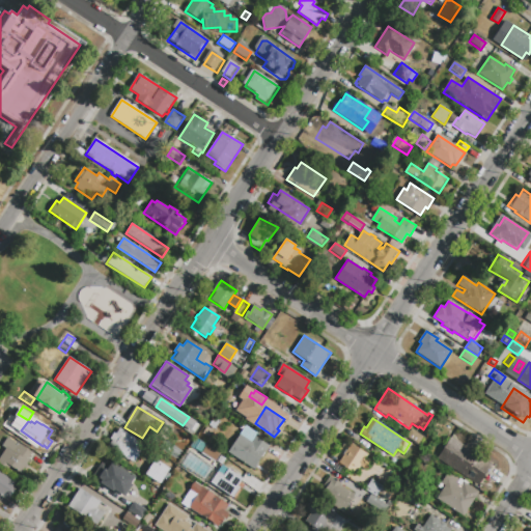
[(255,437),(270,447),(254,470),(228,453),(246,426),(257,434),(255,437)]
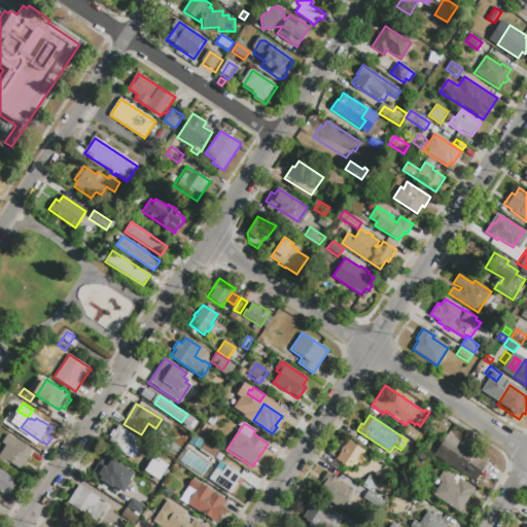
[(144,443),(133,459),(107,443),(111,437),(109,436),(113,430),(115,431),(119,426),(144,443)]
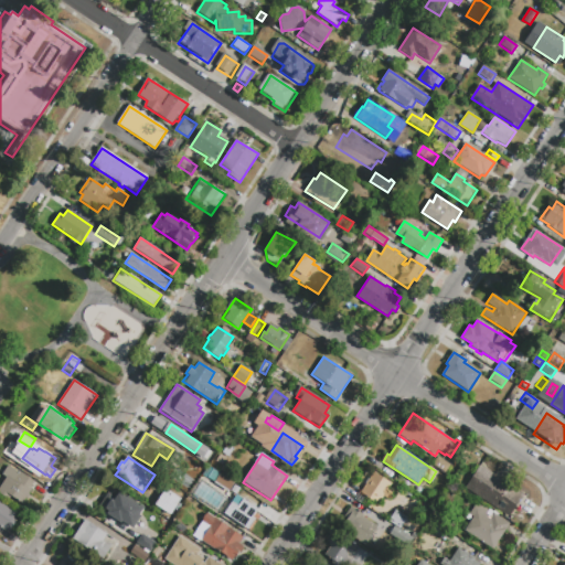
[(451,467),(446,473),(433,464),(438,457),(451,467)]
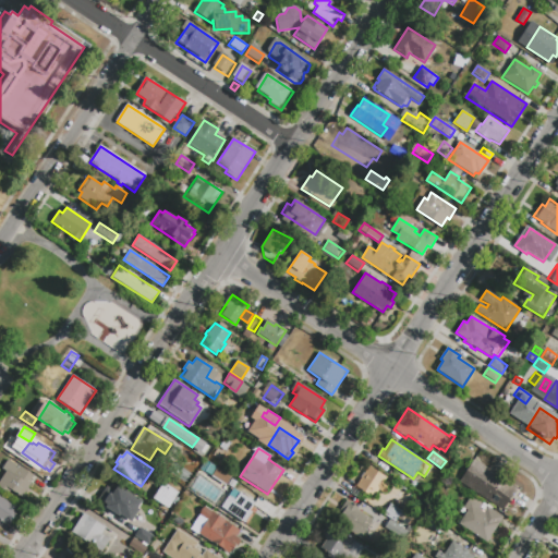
[(0,487),(0,480),(5,472),(1,469),(8,459),(33,475),(29,482),(32,483),(27,488),(29,490),(28,493),(25,492),(21,498),(11,490),(9,494),(0,487)]
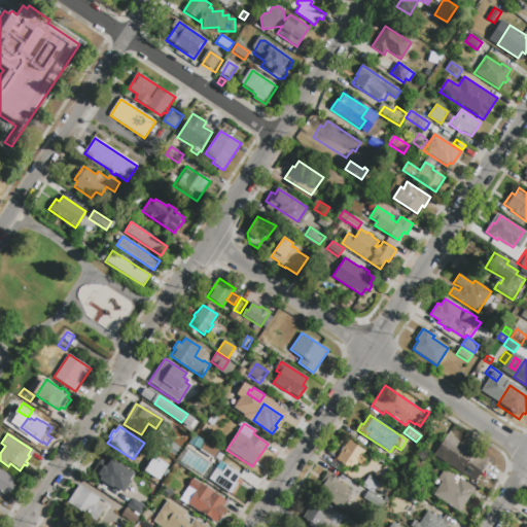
[(434,455),(448,434),(462,443),(463,441),(477,450),(476,452),(489,461),(475,483),(434,455)]
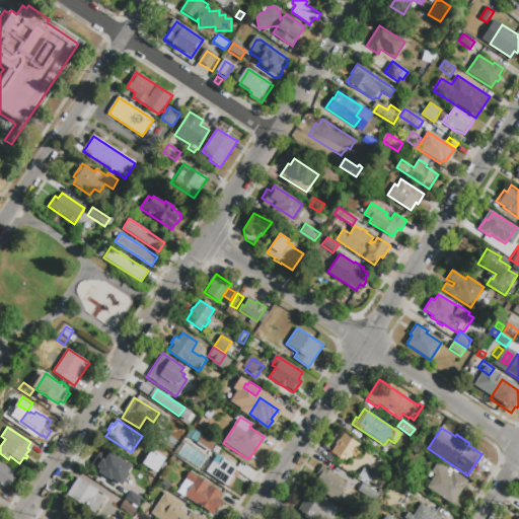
[(360,445),(357,450),(361,453),(357,459),(352,456),(348,463),(330,452),(344,434),(360,445)]
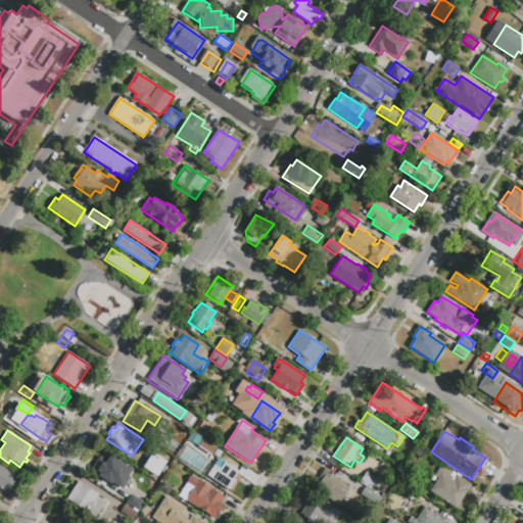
[(204,438),(218,447),(214,454),(200,445),(204,438)]
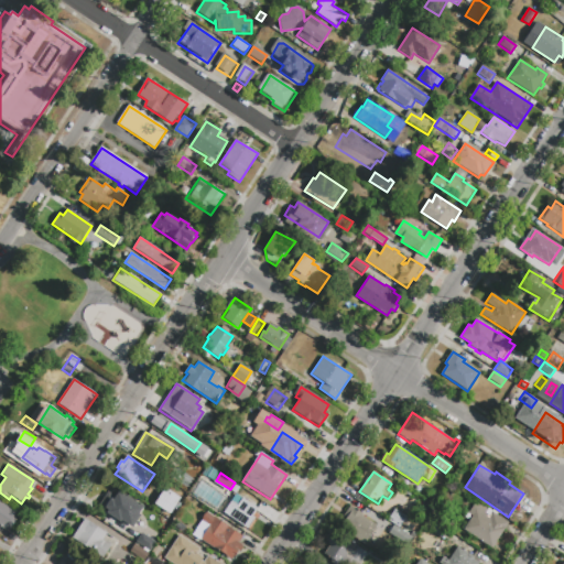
[(182,499),(171,516),(154,505),(165,488),(182,499)]
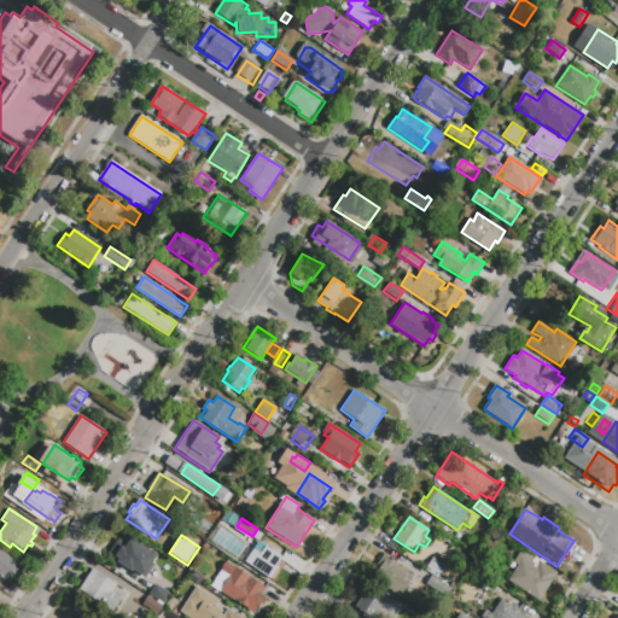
[(152,564),(153,564),(144,578),(132,571),(132,572),(117,564),(120,560),(111,554),(120,542),(122,543),(126,536),(157,557),(152,564)]
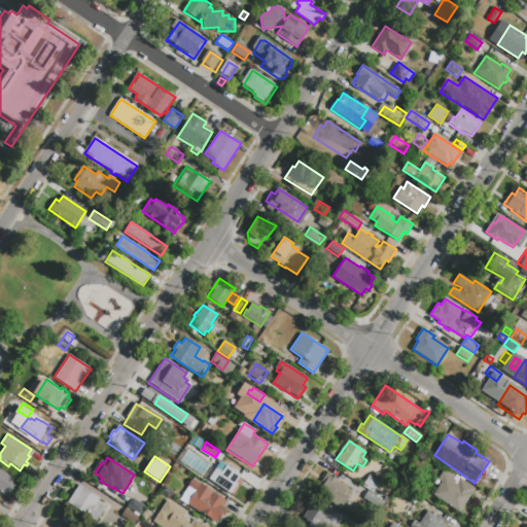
[(443,482),(434,477),(442,465),(476,488),(460,512),(434,494),(443,482)]
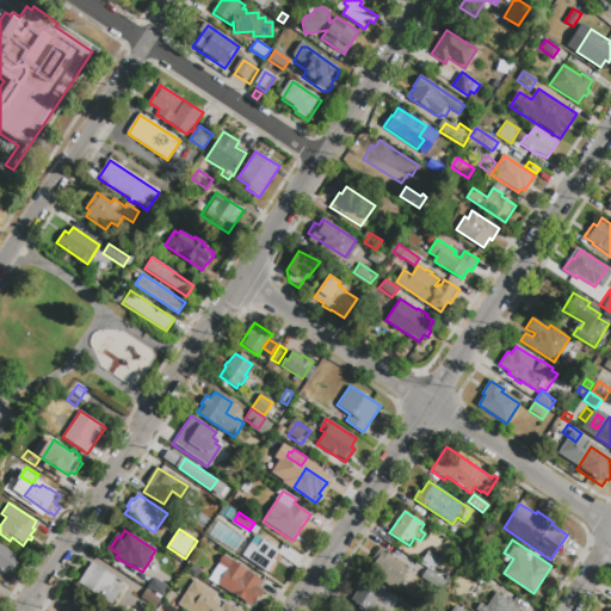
[(281,557),(270,573),(244,556),(252,543),(259,548),(264,541),(281,551),(277,555),(281,557)]
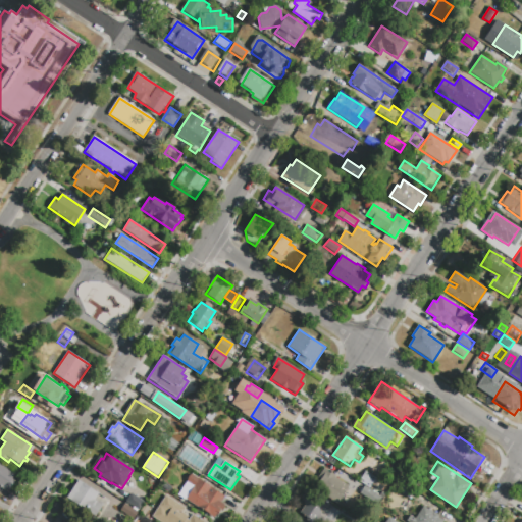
[(0,465),(14,474),(11,478),(16,481),(9,490),(6,488),(4,490),(0,487),(0,465)]
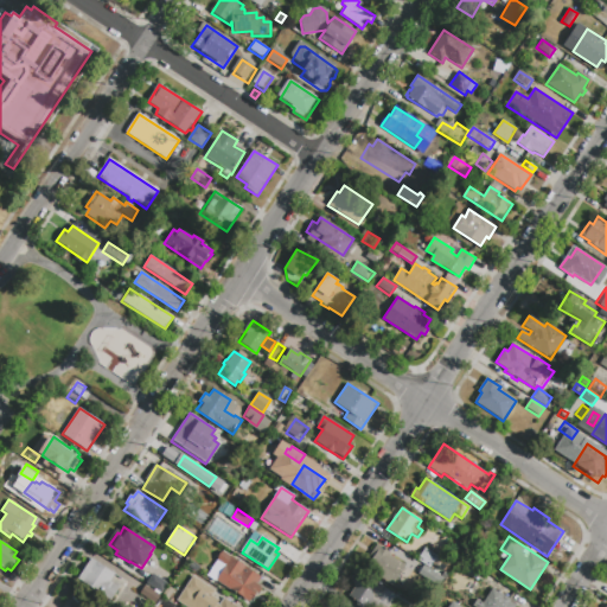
[(406,566),(393,586),(366,568),(374,558),(370,556),(377,544),(390,554),(389,555),(406,566)]
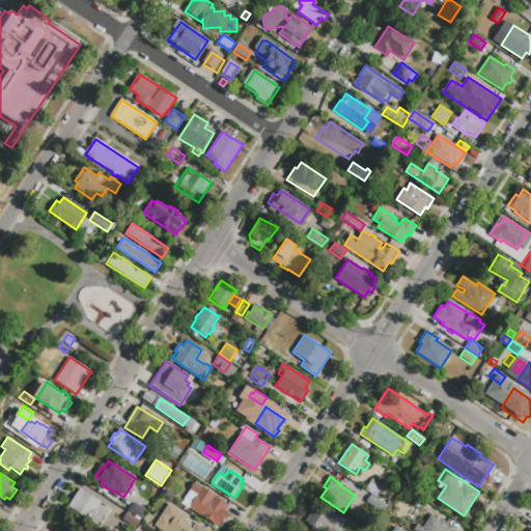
[(384,490),(378,500),(367,493),(373,482),(384,490)]
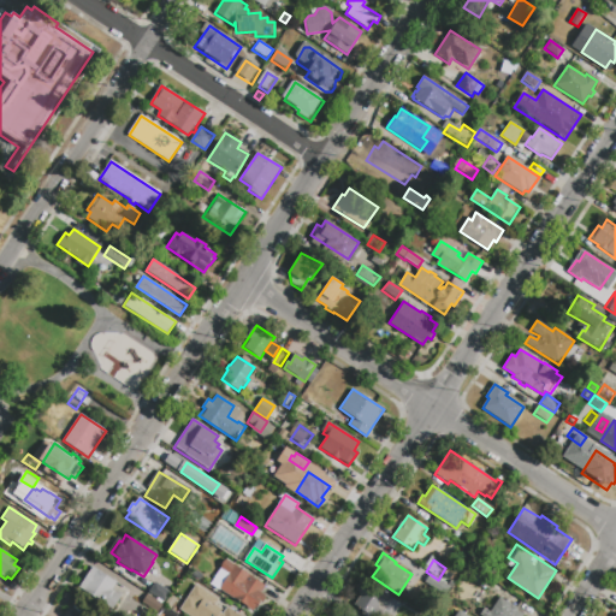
[(266,587),(261,594),(265,596),(258,606),(256,605),(252,612),(246,609),(247,608),(220,591),(219,591),(211,586),(227,561),(250,575),(249,576),(266,587)]
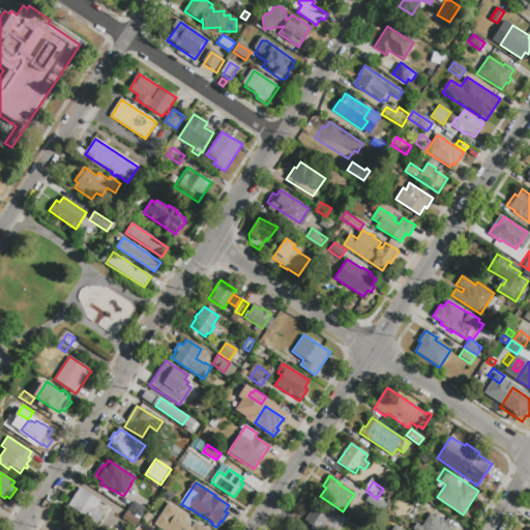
[(95,508),(104,513),(96,525),(69,506),(81,489),(99,502),(95,508)]
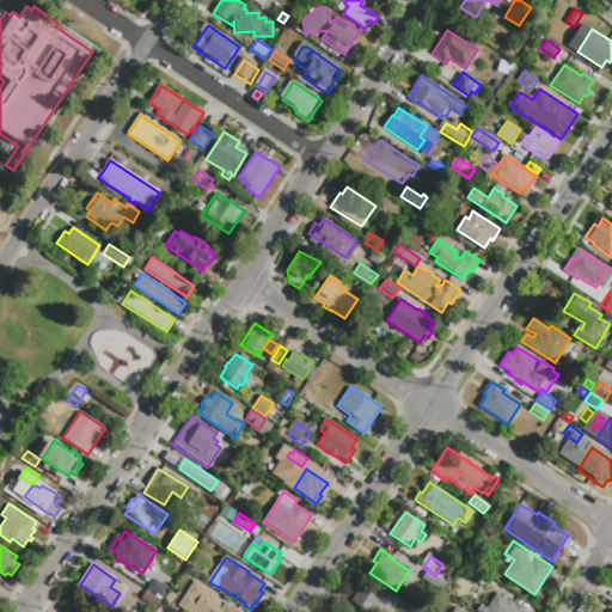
[(195,569),(203,574),(200,579),(191,574),(195,569)]
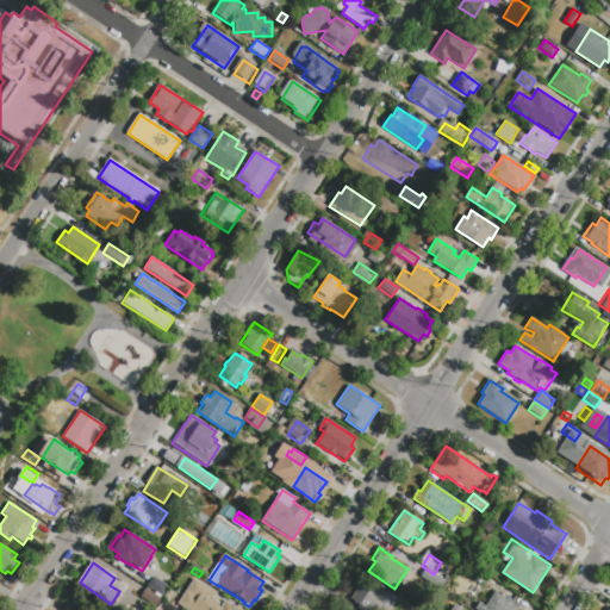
[(441,580),(436,589),(422,579),(428,571),(441,580)]
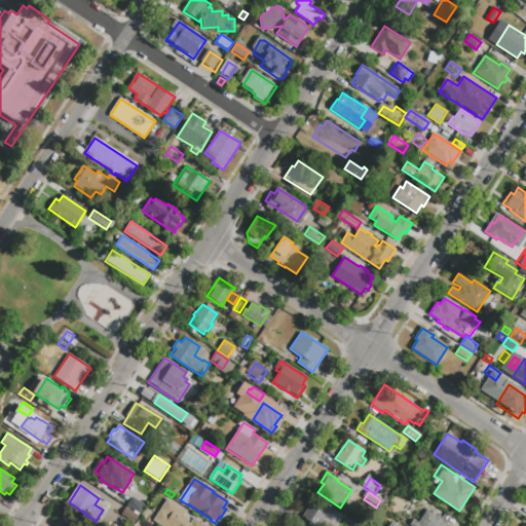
[(322,525),(309,525),(308,525),(310,522),(302,517),(307,509),(305,508),(312,496),(334,510),(328,519),(324,517),(323,520),(325,522),(322,525)]
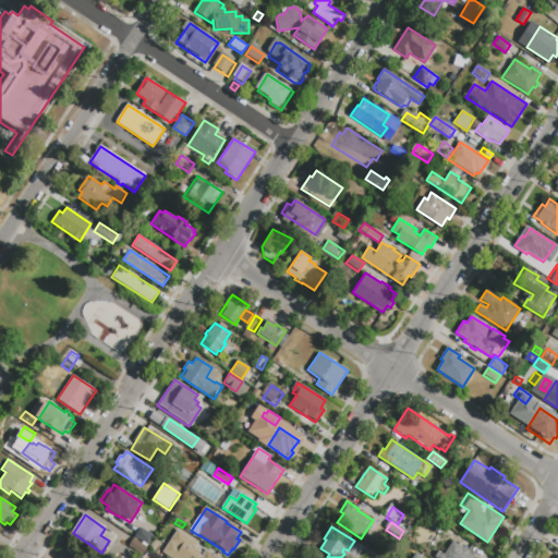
[(141,529),(155,537),(149,546),(135,537),(141,529)]
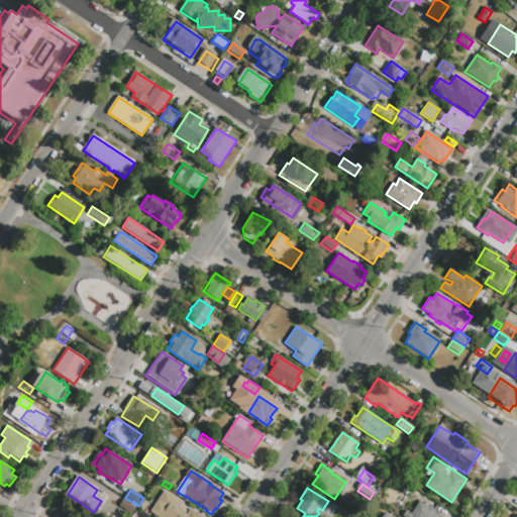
[(202,516),(159,516),(150,511),(165,490),(184,503),(181,507),(186,511),(184,513),(186,514),(190,508),(202,516)]
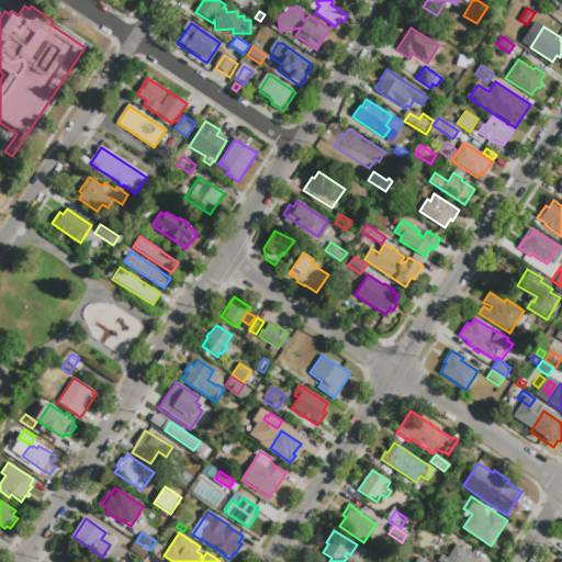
[(161,547),(156,555),(150,552),(156,543),(161,547)]
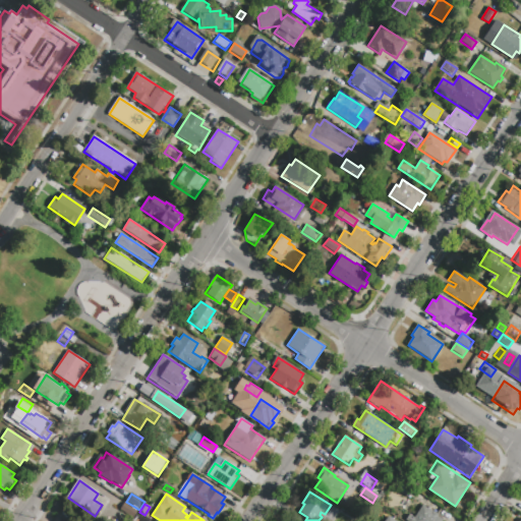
[(137,515),(132,520),(130,520),(119,511),(124,505),(137,515)]
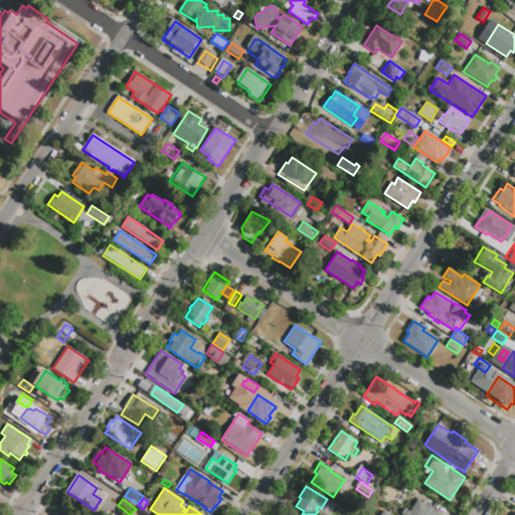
[(401,514),(400,514),(404,508),(409,512),(417,500),(424,504),(424,503),(433,508),(432,510),(438,514),(437,514),(401,514)]
